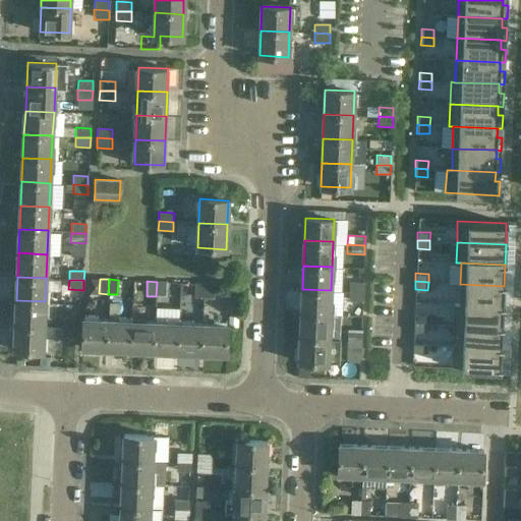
[(166,282),(157,282),(156,296),(165,297),(166,282)]
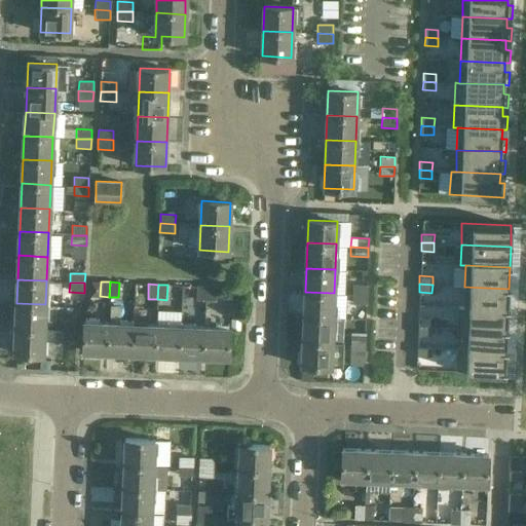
[(366,296),(367,286),(351,286),(351,295),(366,296)]
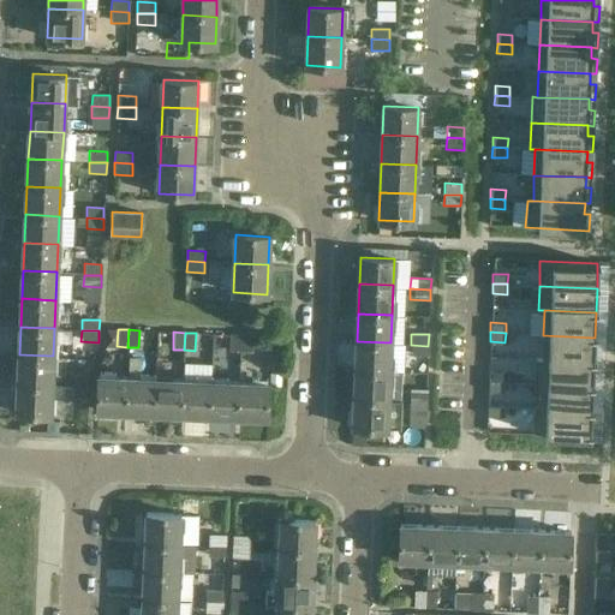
[(230,335),(228,352),(240,352),(240,335),(230,335)]
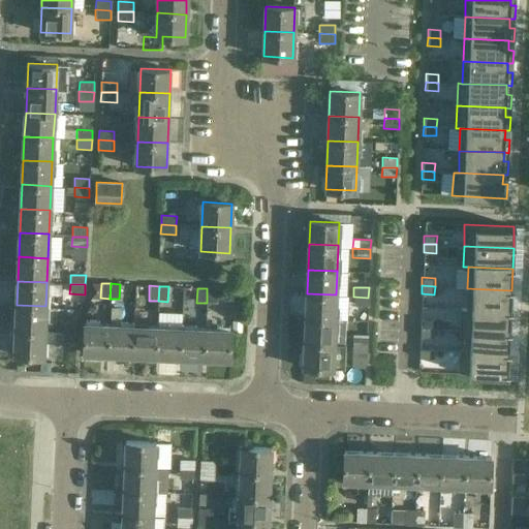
[(216,304),(217,288),(207,288),(207,303),(216,304)]
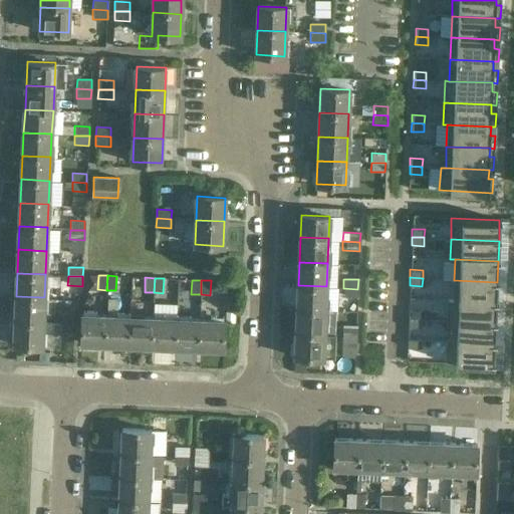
[(454,280),(453,300),(496,301),(497,282),(454,280)]
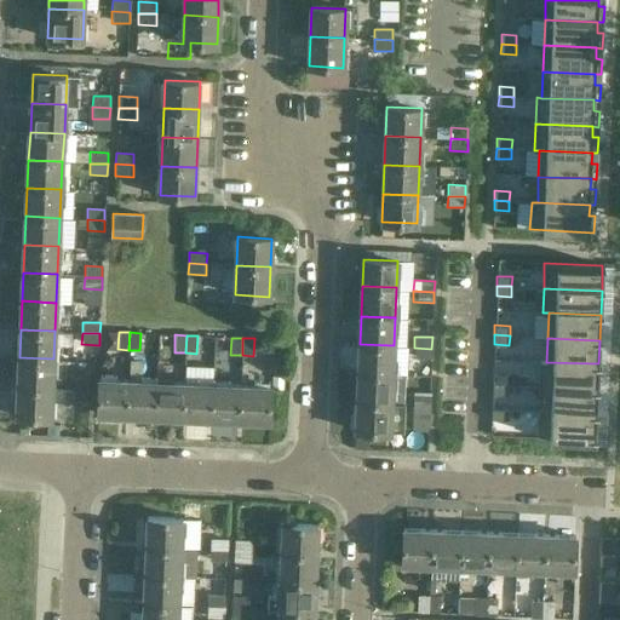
[(360,344),(357,373),(392,375),(394,345),(360,344)]
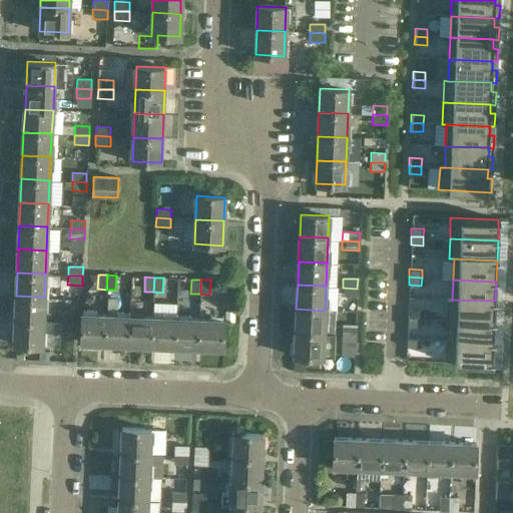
[(357,298),(357,289),(343,288),(342,298),(357,298)]
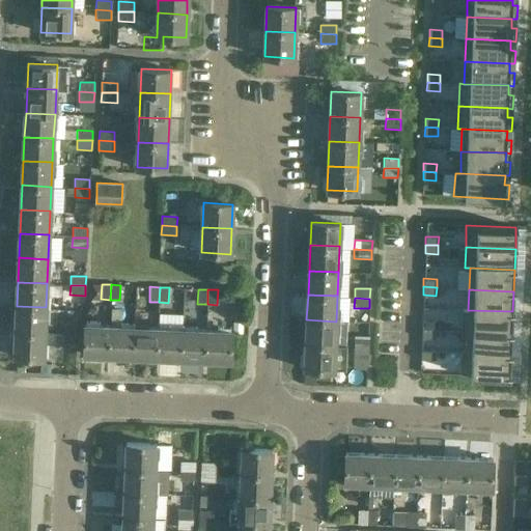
[(45,332),(46,307),(17,306),(16,331),(45,332)]
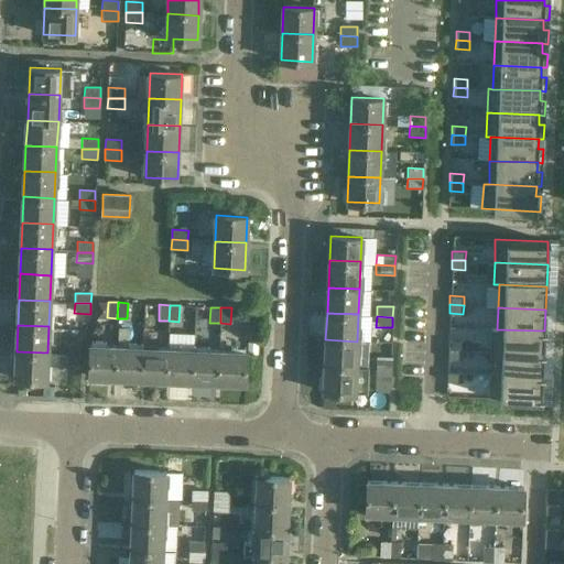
[(491,329),(490,353),(543,355),(544,331),(497,329),(491,329)]
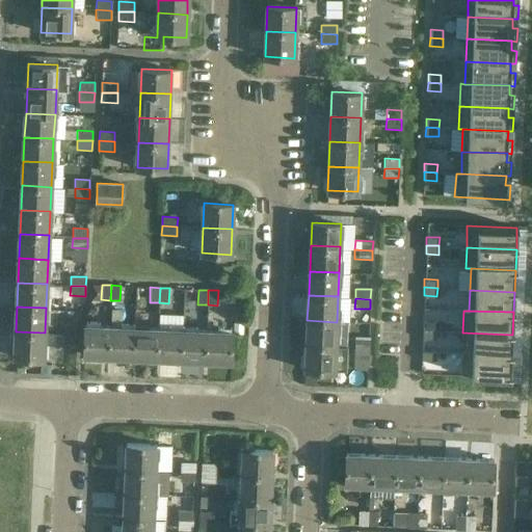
[(335,346),(337,322),(307,320),(306,345),(335,346)]
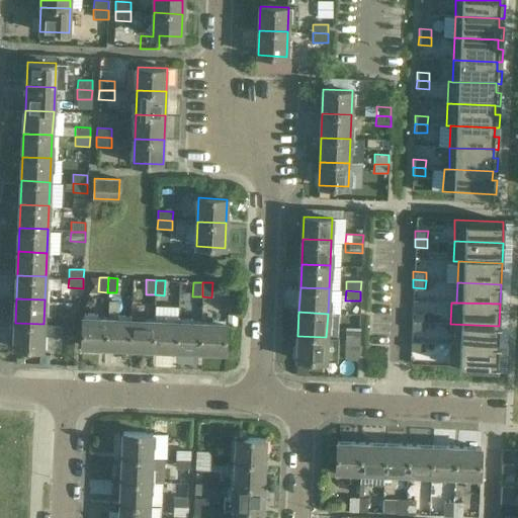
[(412,313),(411,321),(424,322),(424,313),(412,313)]
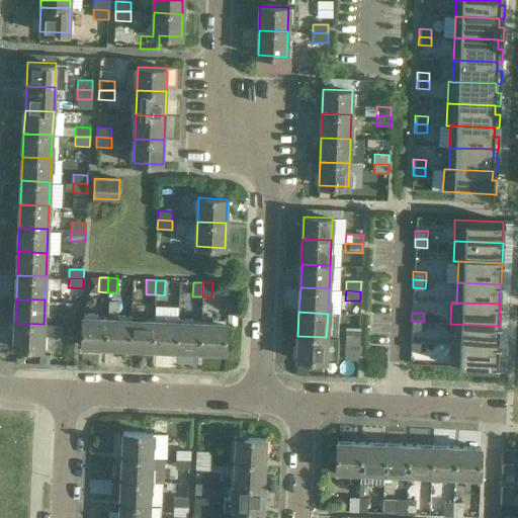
[(61,316),(61,325),(75,326),(75,317),(61,316)]
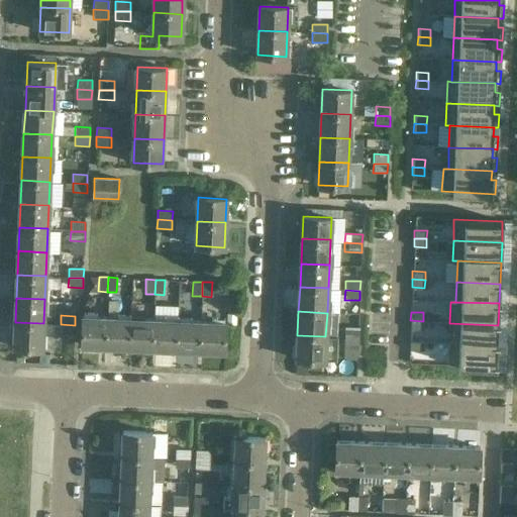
[(81,344),(105,345),(106,317),(83,315),(81,344)]
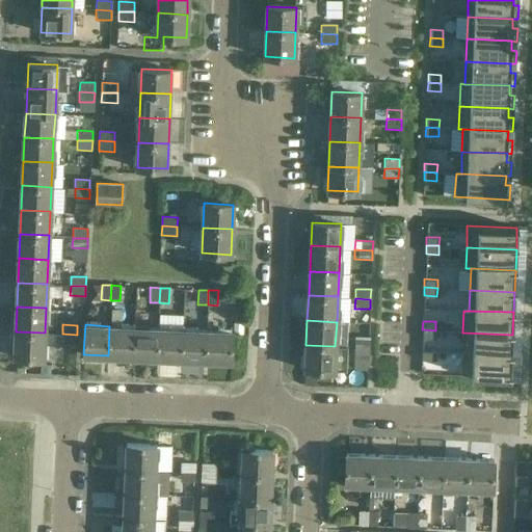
[(134,327),(109,326),(108,355),(133,356),(134,327)]
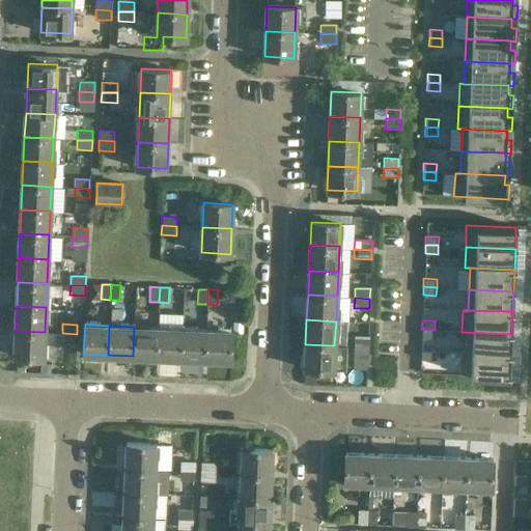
[(158,328),(134,327),(133,356),(157,357),(158,328)]
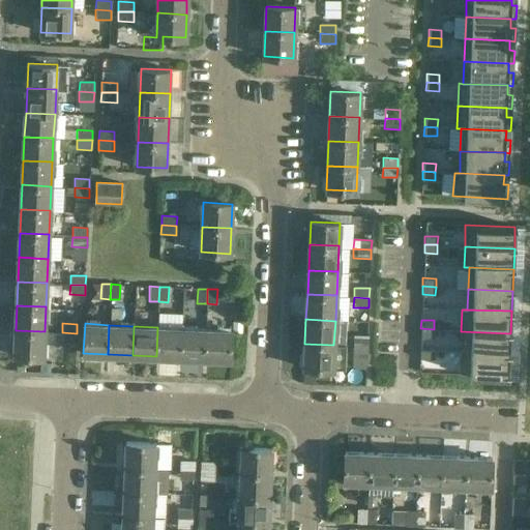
[(182,328),(157,327),(156,356),(181,358),(182,328)]
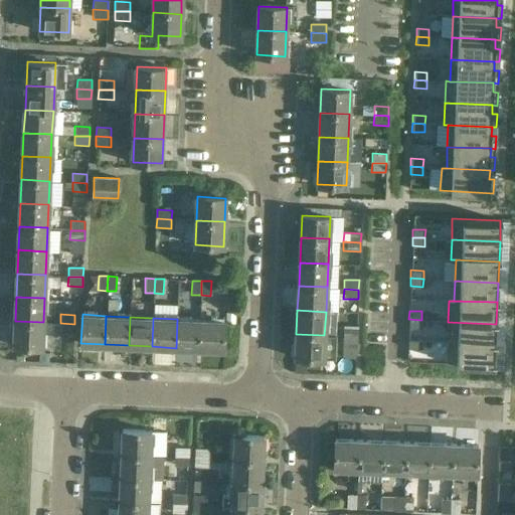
[(176,348),(199,349),(201,320),(177,319),(176,348)]
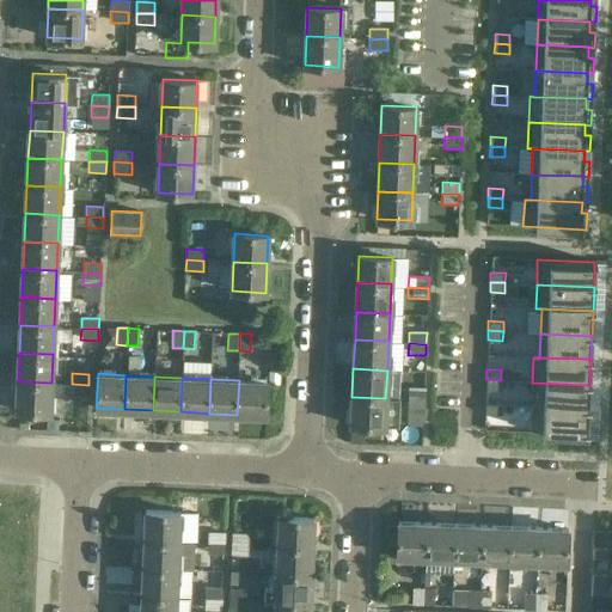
[(485,379),(485,389),(500,390),(501,380),(485,379)]
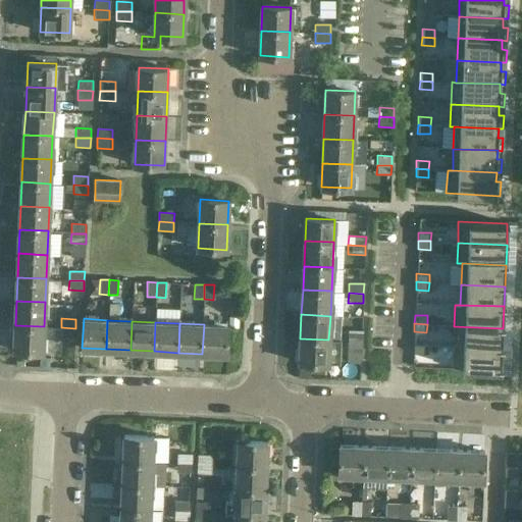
[(226,355),(228,327),(228,326),(204,324),(202,354),(226,355)]
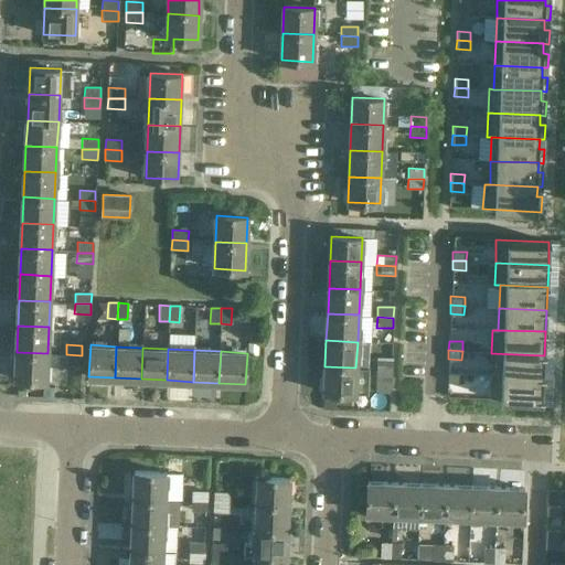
[(14,379),(44,380),(46,380),(48,353),(17,352),(14,379)]
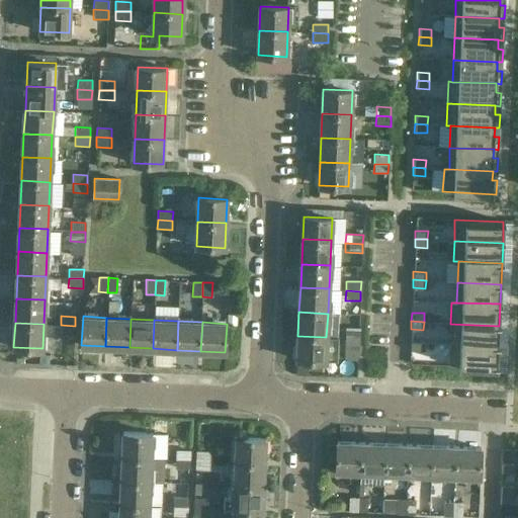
[(450,324),(449,343),(498,345),(499,326),(450,324)]
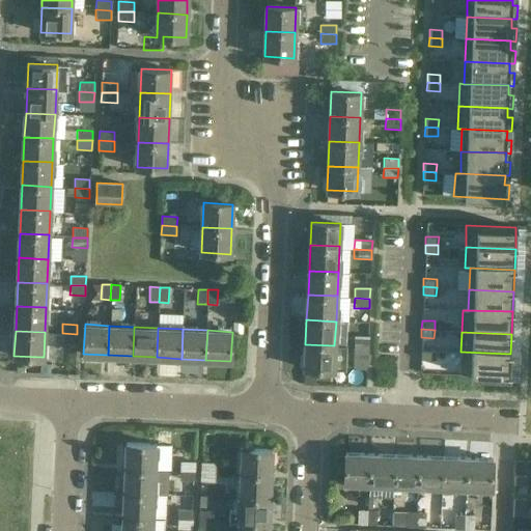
[(77,343),(77,334),(62,333),(62,343),(77,343)]
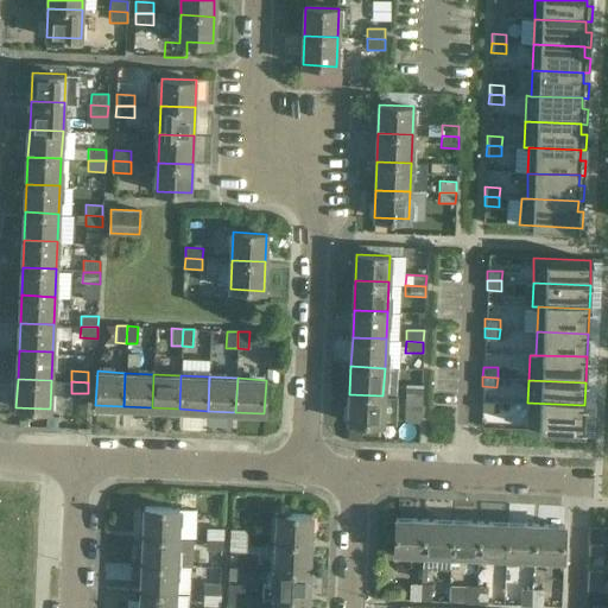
[(404,385),(403,397),(420,398),(422,386),(404,385)]
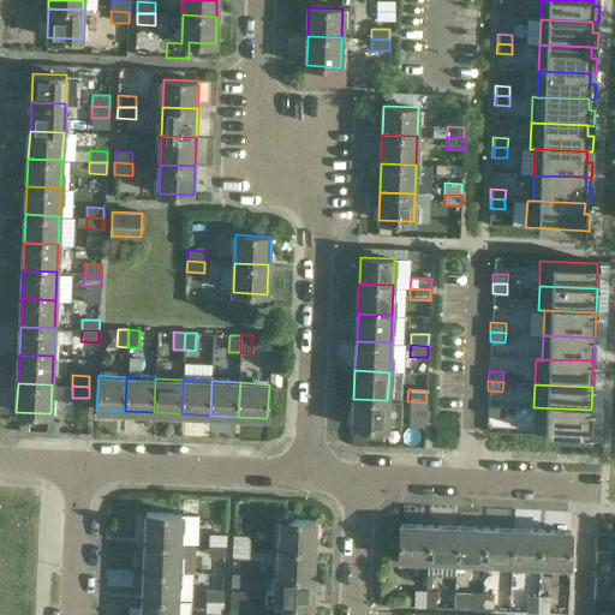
[(352,427),(383,428),(386,428),(387,400),(353,399),(352,427)]
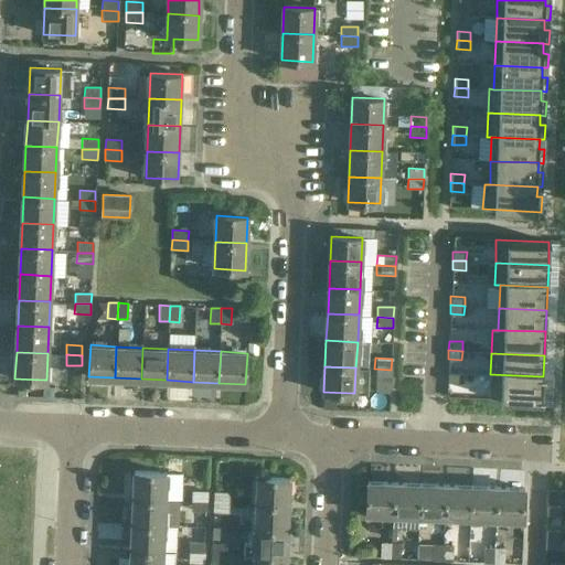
[(374,381),(390,382),(391,370),(374,369),(374,381)]
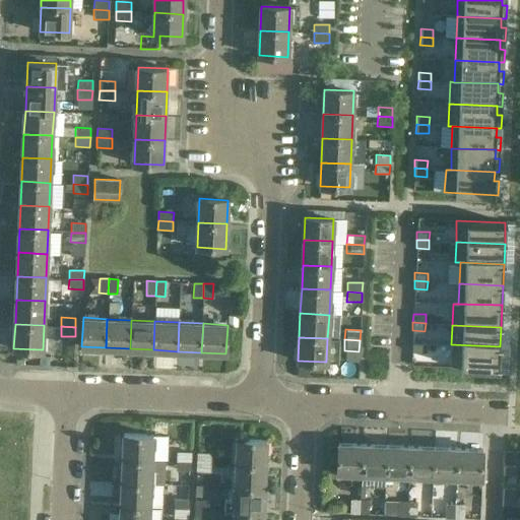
[(412,343),(411,351),(425,351),(425,343),(412,343)]
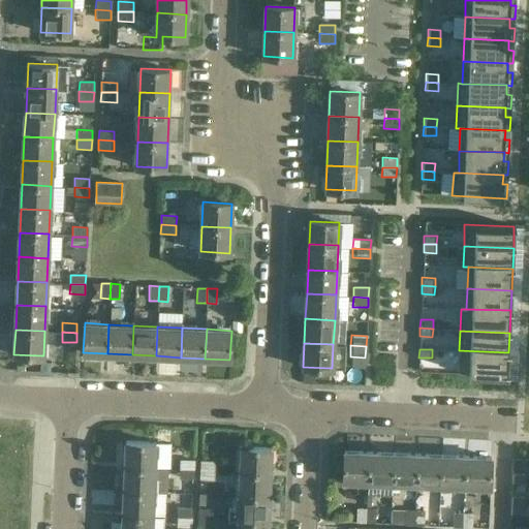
[(459,350),(458,373),(494,375),(495,375),(502,375),(507,376),(507,373),(508,352),(459,350)]
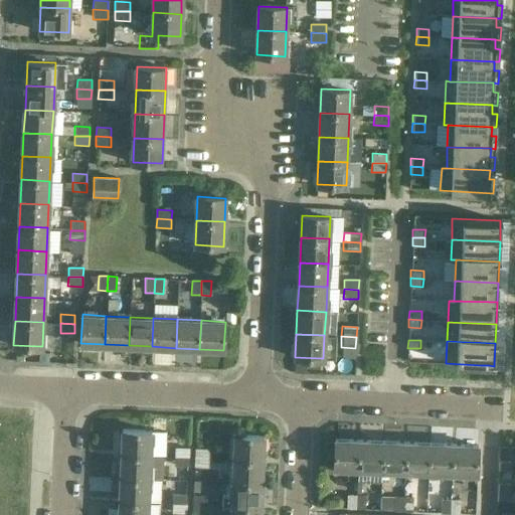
[(151,432),(148,432),(123,431),(122,455),(150,456),(151,432)]
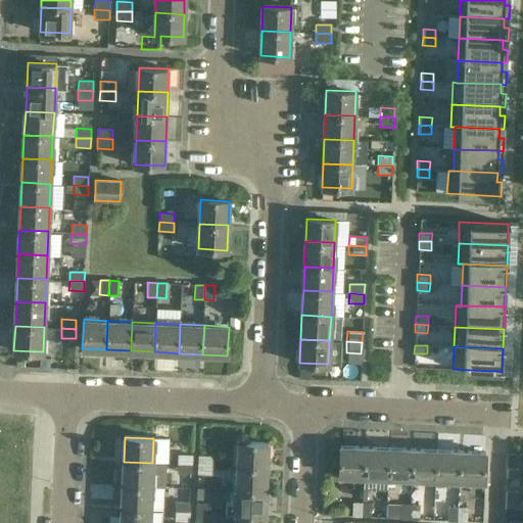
[(268,442),(240,441),(239,441),(238,467),(267,468),(268,442)]
